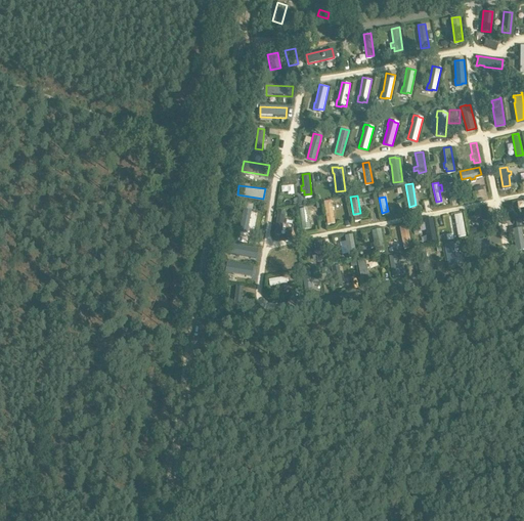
[(323,199),(328,221),(334,221),(331,198),(323,199)]
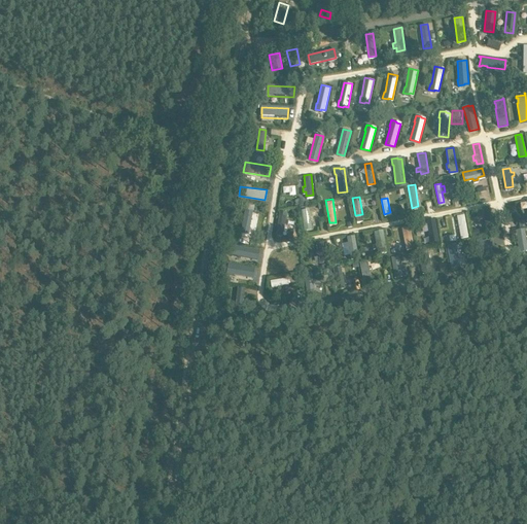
[(310,228),(309,214),(311,214),(311,209),(308,210),(308,207),(302,208),(304,228),(310,228)]
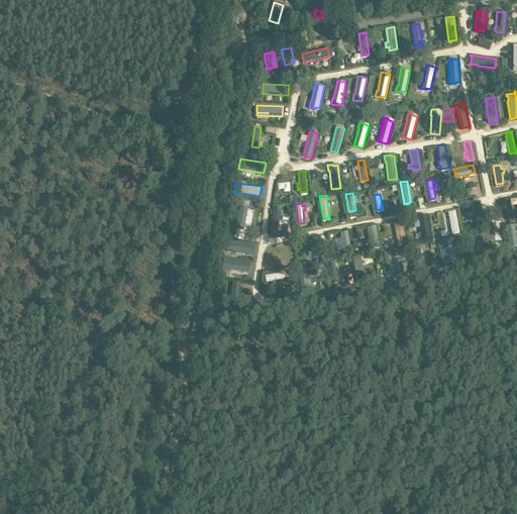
[(481,203),(473,205),(477,222),(485,220),(481,203)]
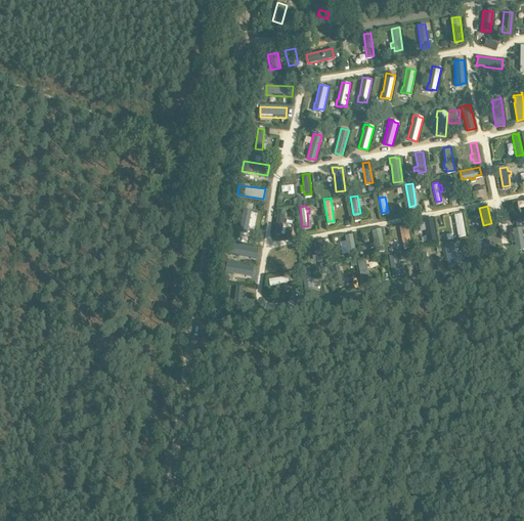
[(244,207),(239,229),(247,230),(251,208),(244,207)]
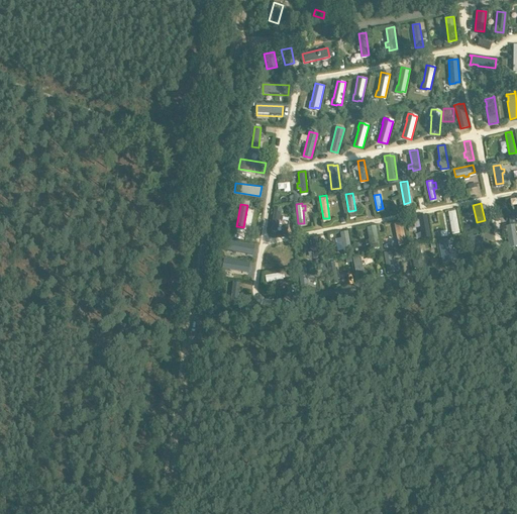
[(277,228),(280,209),(273,208),(270,227),(277,228)]
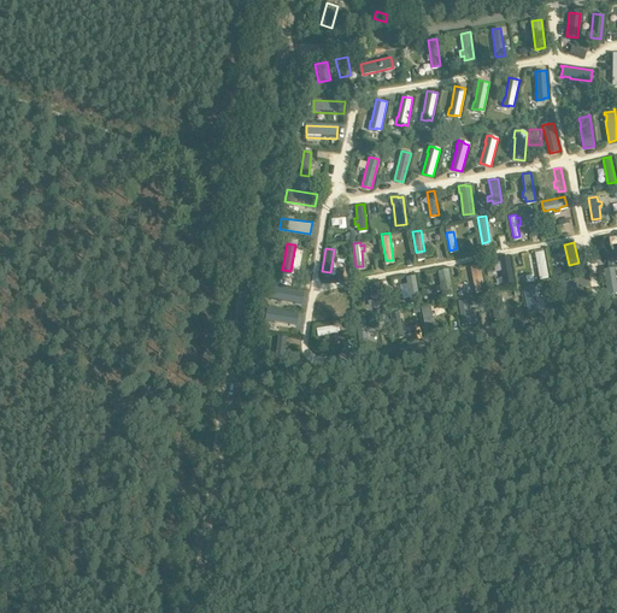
[(542,248),(534,249),(539,277),(547,276),(542,248)]
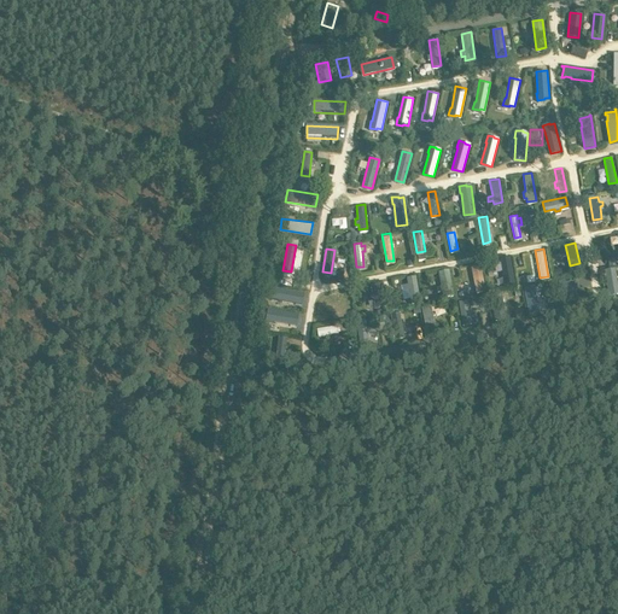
[(513,281),(508,255),(499,256),(503,282),(513,281)]
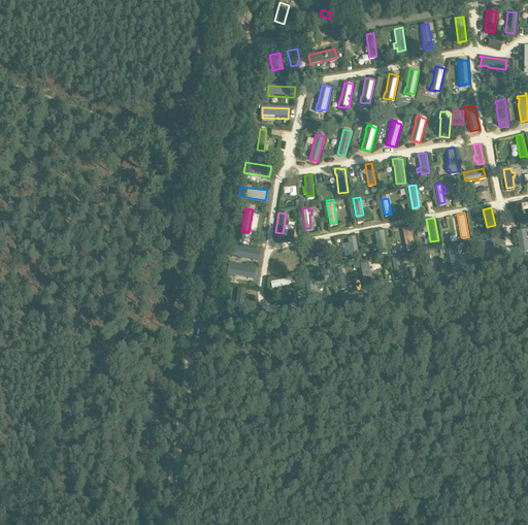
[(409,224),(402,225),(406,249),(414,247),(409,224)]
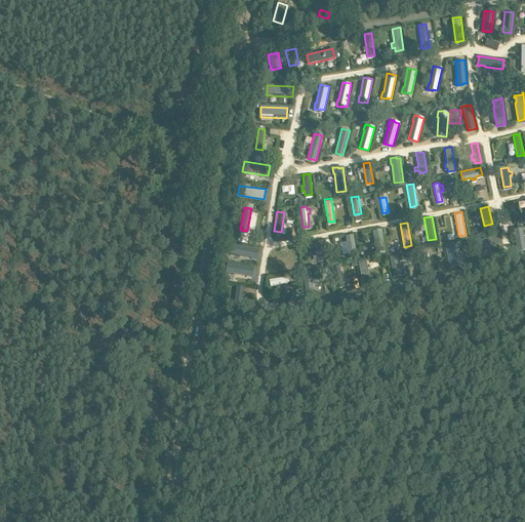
[(524,227),(522,228),(522,226),(513,227),(516,248),(524,246),(523,233),(524,233),(524,227)]
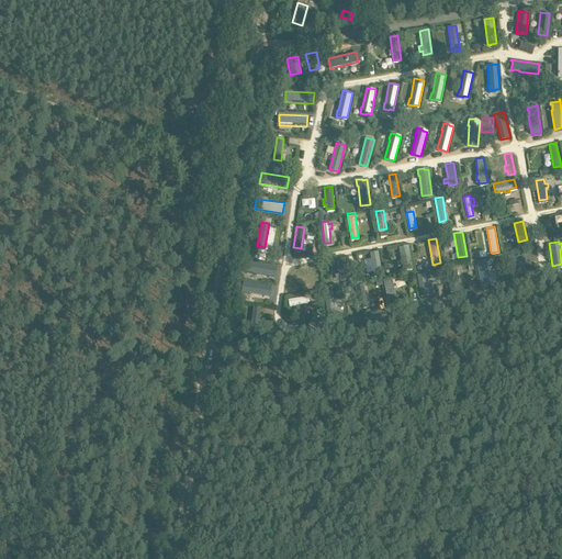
[(397,245),(401,257),(396,258),(397,264),(402,263),(403,269),(412,267),(407,244),(397,245)]
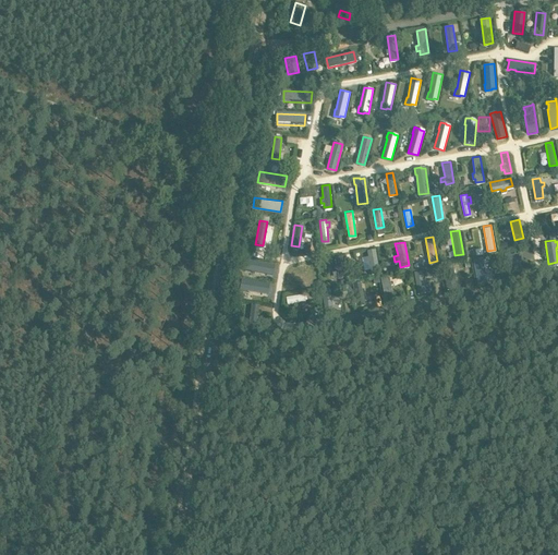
[(375,246),(366,248),(372,274),(379,272),(375,246)]
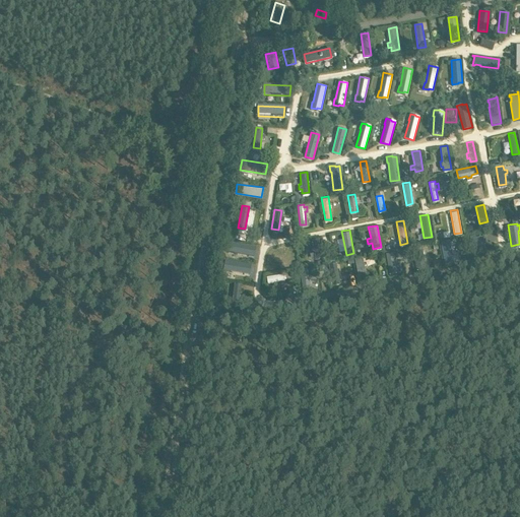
[(481,234),(468,237),(470,246),(483,243),(481,234)]
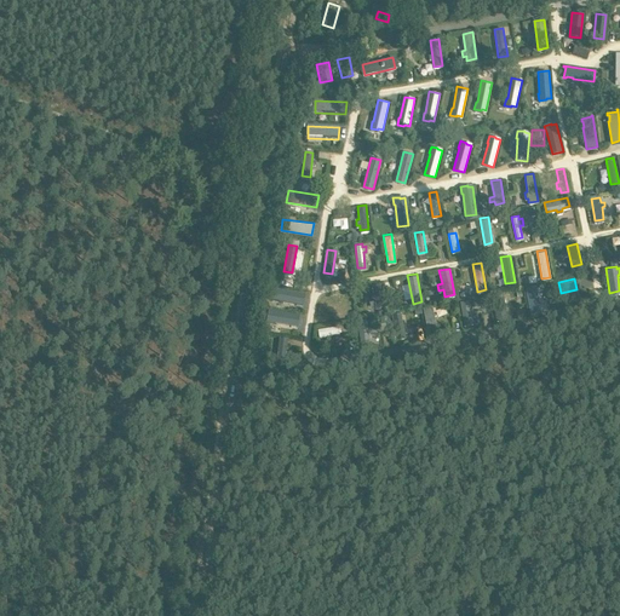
[(535,282),(524,285),(530,312),(540,311),(535,282)]
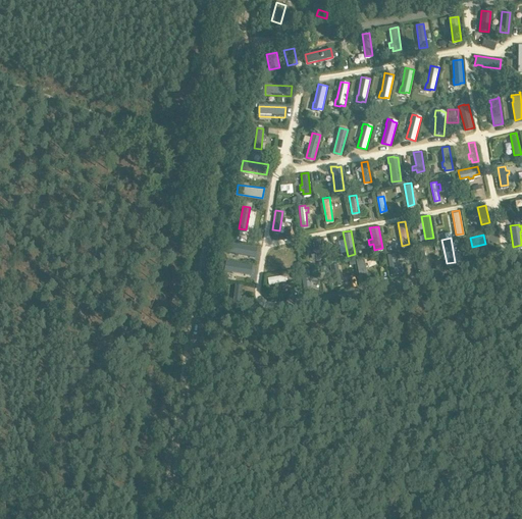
[(312,241),(312,245),(310,245),(311,250),(313,250),(315,261),(322,260),(318,240),(312,241)]
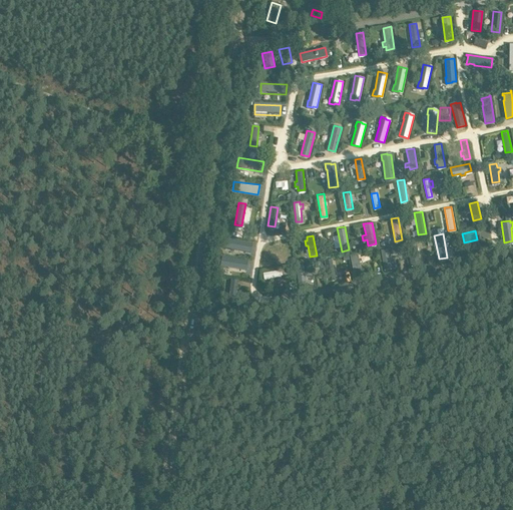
[(250,240),(227,236),(227,240),(226,240),(225,246),(231,247),(231,246),(249,249),(250,240)]
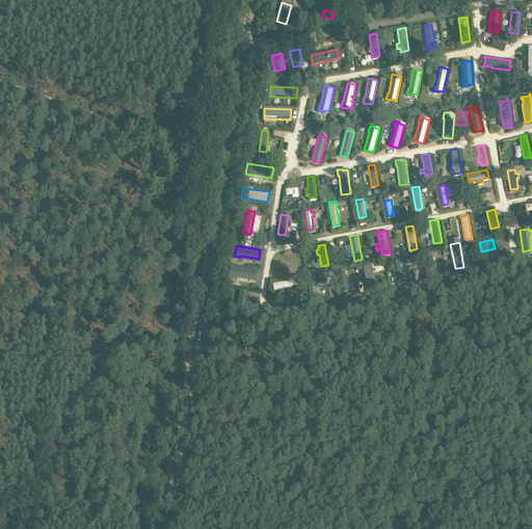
[(274,245),(274,254),(291,253),(290,245),(274,245)]
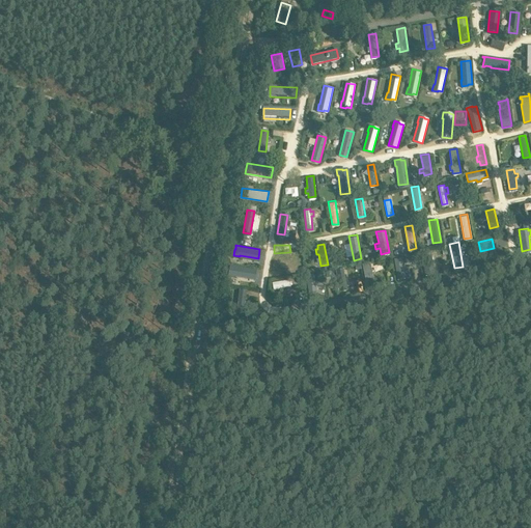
[(434,272),(429,249),(420,251),(424,274),(434,272)]
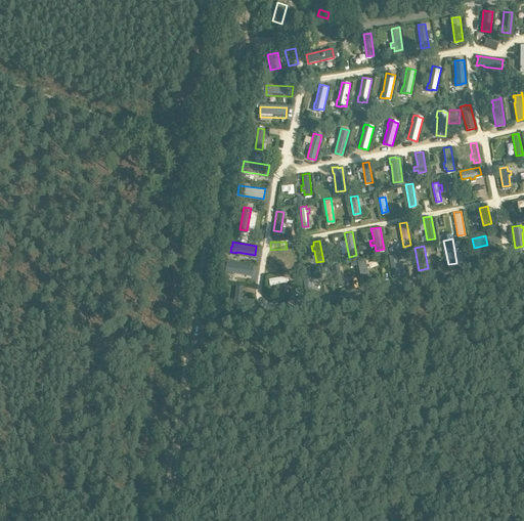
[(396,253),(388,254),(392,273),(399,272),(396,253)]
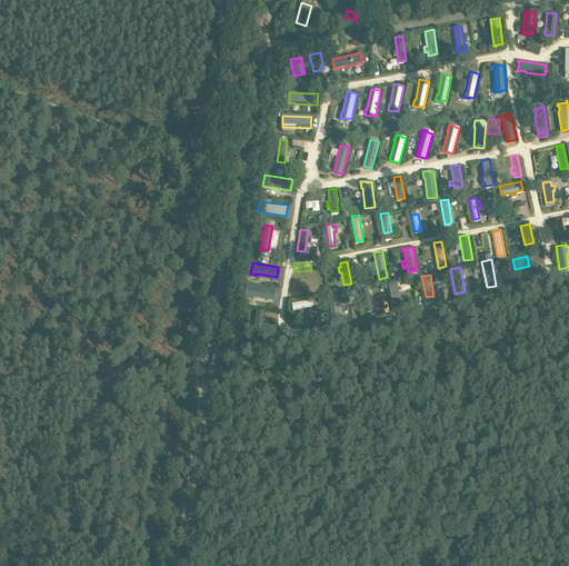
[(396,279),(388,281),(392,301),(400,300),(396,279)]
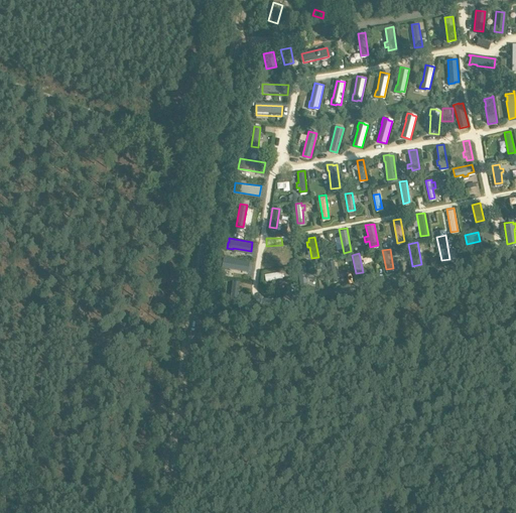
[(248,260),(225,256),(224,260),(223,260),(222,266),(228,267),(228,266),(246,269),(248,260)]
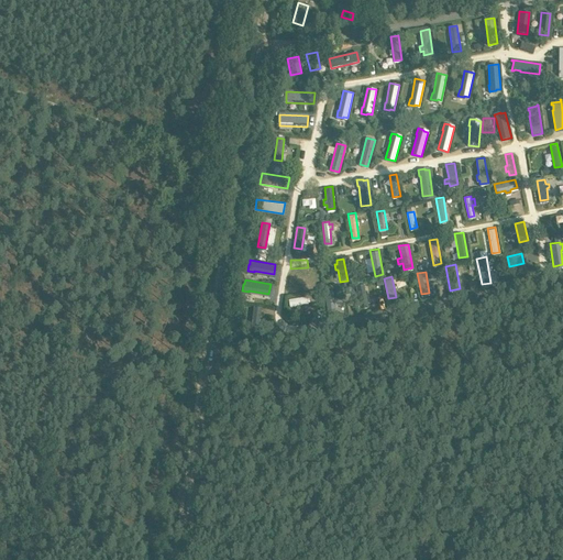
[(367,305),(363,282),(355,284),(360,306),(367,305)]
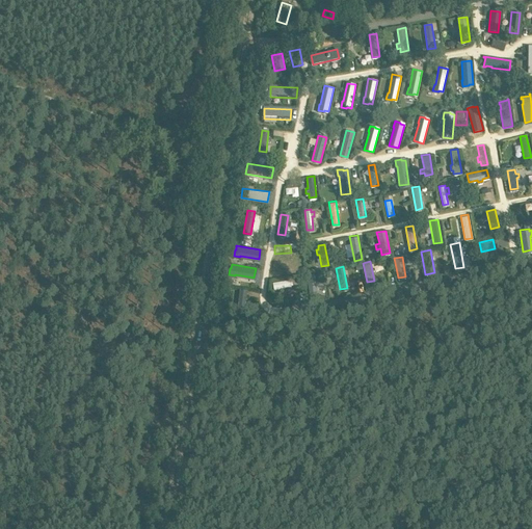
[(316,291),(315,273),(307,273),(308,292),(316,291)]
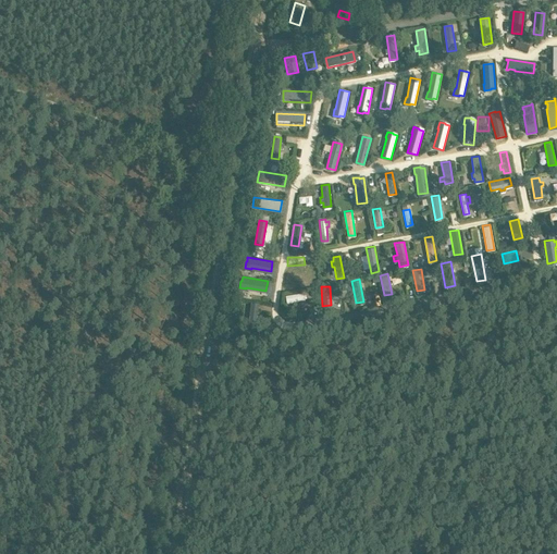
[(286,302),(298,299),(298,302),(304,300),(302,298),(305,298),(304,292),(285,295),(286,302)]
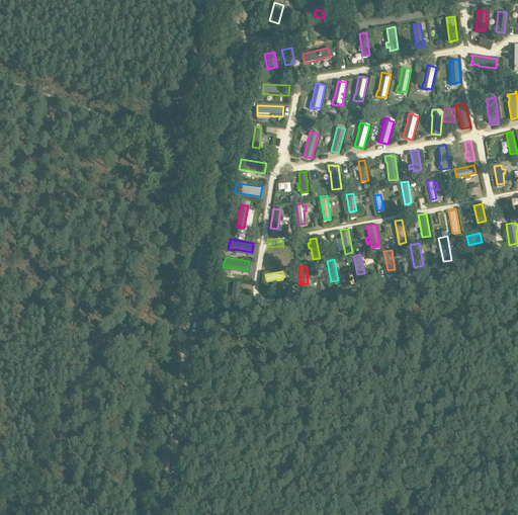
[(232,302),(238,302),(240,281),(233,280),(232,302)]
